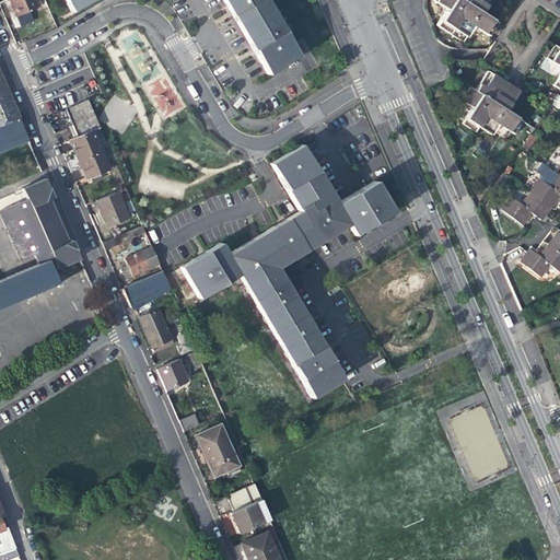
[(9,0),(16,18),(36,9),(32,0),(9,0)]
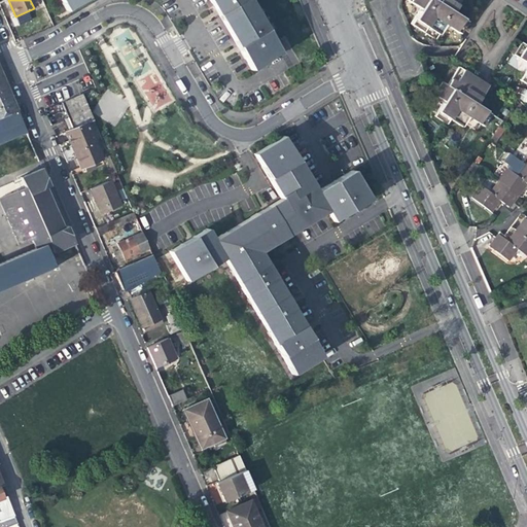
[(64,0),(71,10),(88,0),(213,0),(225,21),(243,50),(254,69),(269,61),(270,64),(276,60),(275,58),(283,53),(251,0),(64,0)]
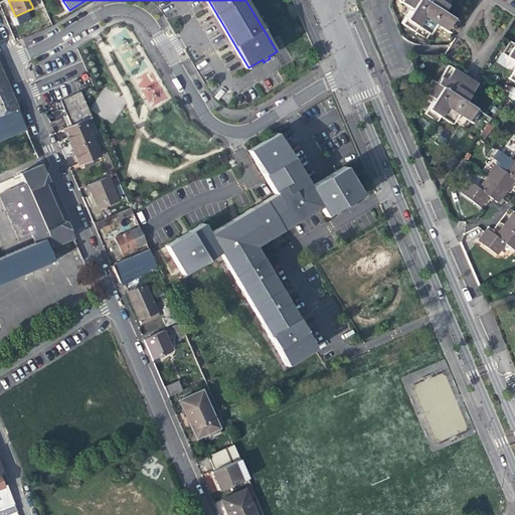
[(397,0),(411,9),(402,23),(425,38),(435,24),(450,33),(458,21),(443,11),(450,0),(397,0)]
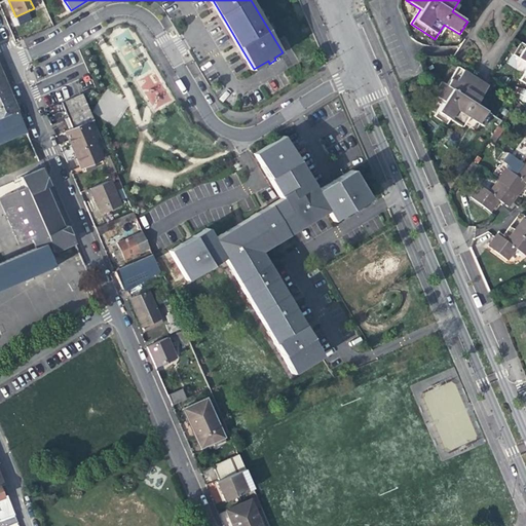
[(525,46),(520,43),(512,55),(525,64),(525,67),(518,80),(525,85),(525,46)]
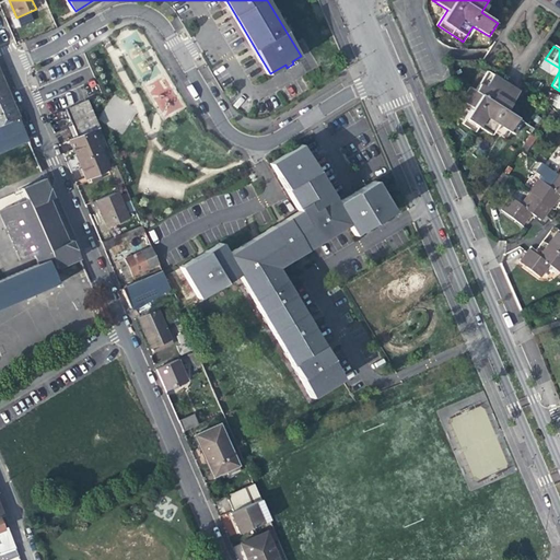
[(476,91),(470,88),(463,101),(473,107),(464,123),(476,131),(479,126),(491,133),(499,124),(514,133),(523,120),(506,111),(518,92),(505,83),(488,71),(476,91)]
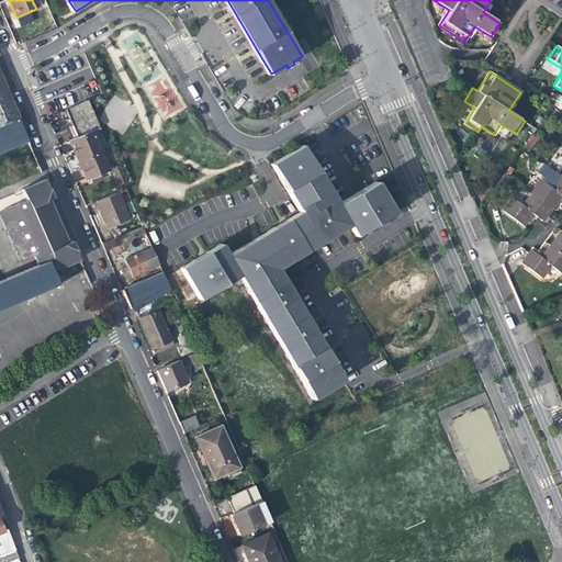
[(0,152),(27,141),(0,75),(0,152)]
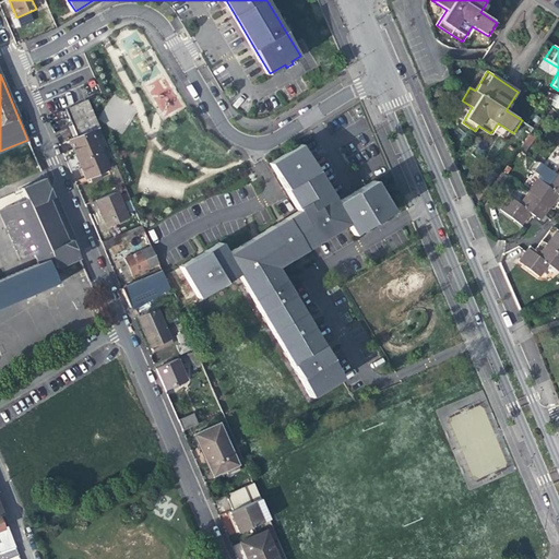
[(558,108),(558,105),(558,95),(555,93),(549,105),(558,108)]
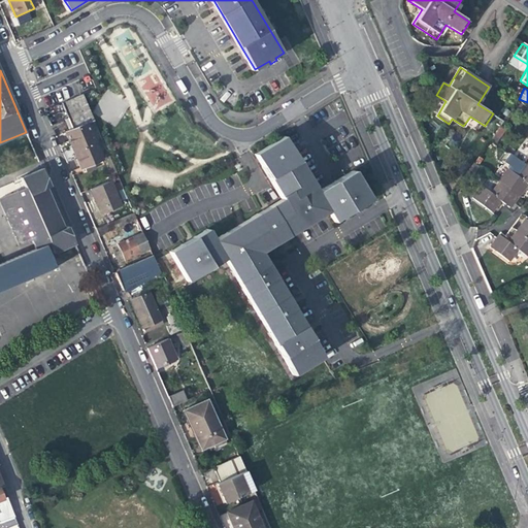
[(84,94),(64,102),(62,103),(68,118),(65,119),(70,130),(67,132),(79,163),(81,167),(87,165),(90,170),(99,166),(97,161),(102,158),(88,123),(94,120),(84,94)]
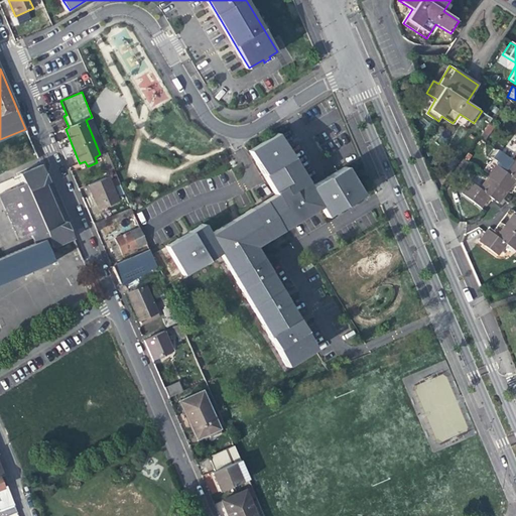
[(490,122),(484,131),(489,134),(495,126),(490,122)]
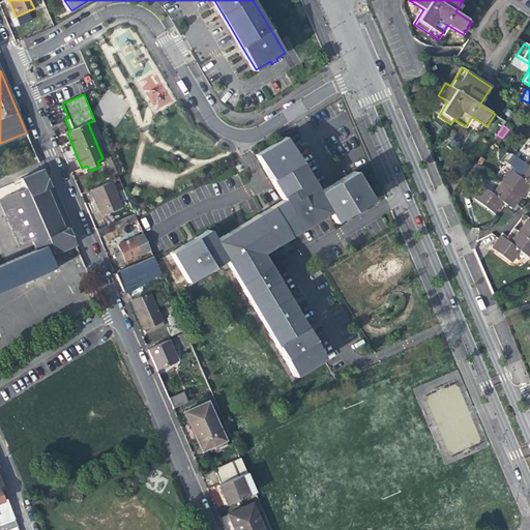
[(502,138),(497,135),(494,139),(499,143),(502,138)]
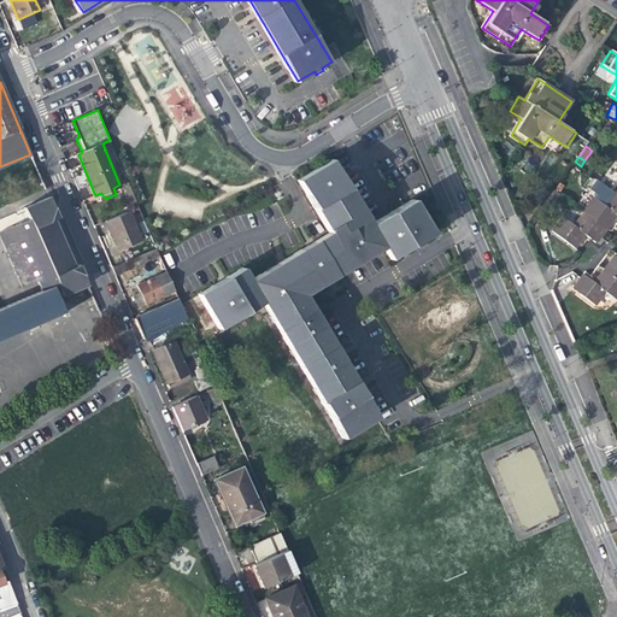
[(203,292),(222,325),(265,301),(345,436),(378,417),(369,400),(346,362),(327,327),(316,310),(307,293),(339,275),(388,247),(394,258),(435,235),(415,200),(395,211),(374,224),(362,203),(346,177),(335,159),(301,178),(333,234),(306,248),(272,268),(253,280),(246,268),(223,281),(203,292)]
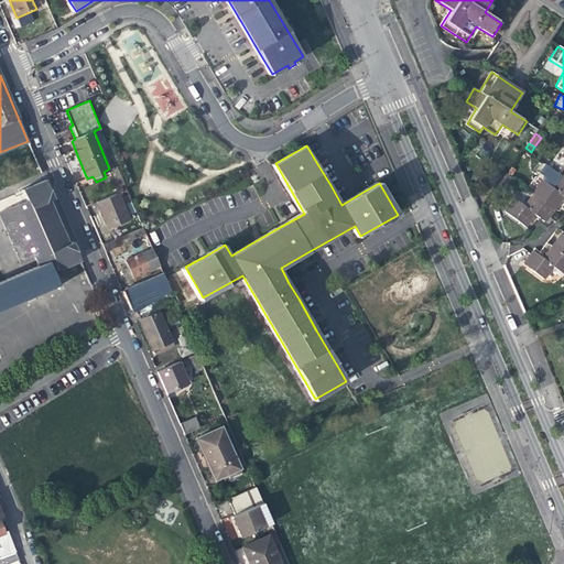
[(127,188),(118,166),(110,170),(120,192),(127,188)]
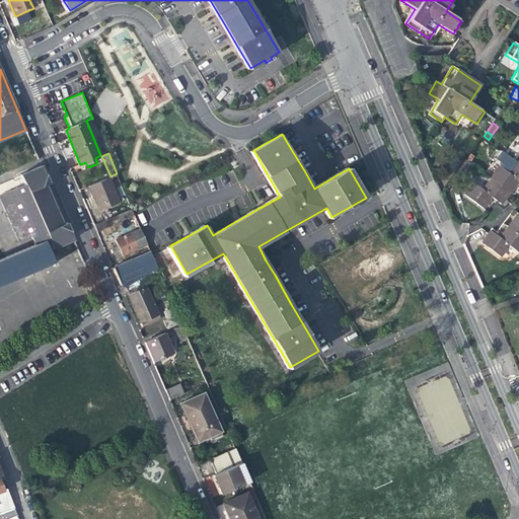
[(518,162),(509,155),(492,178),(510,192),(518,180),(518,162)]
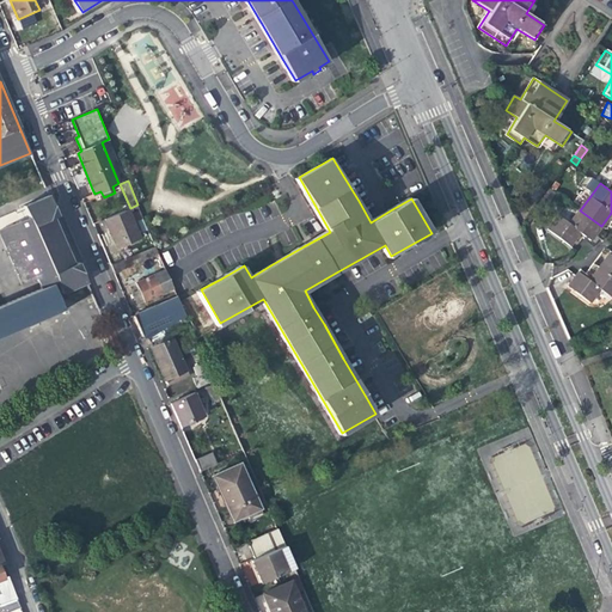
[(555,193),(550,188),(544,195),(550,200),(555,193)]
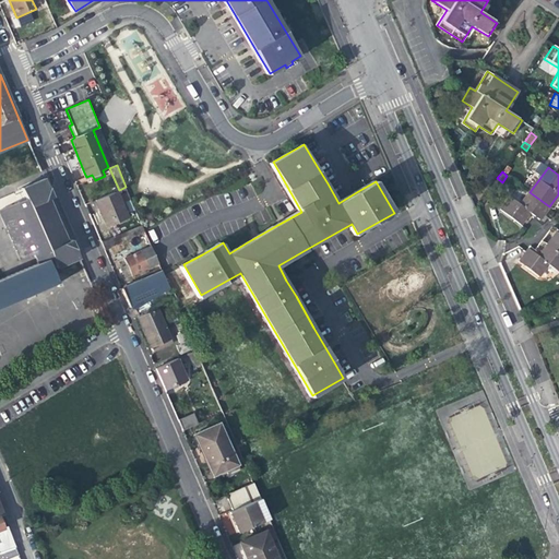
[(48,200),(52,198),(45,178),(20,189),(25,200),(0,210),(0,219),(22,270),(48,260),(52,270),(79,259),(71,239),(66,241),(48,200)]
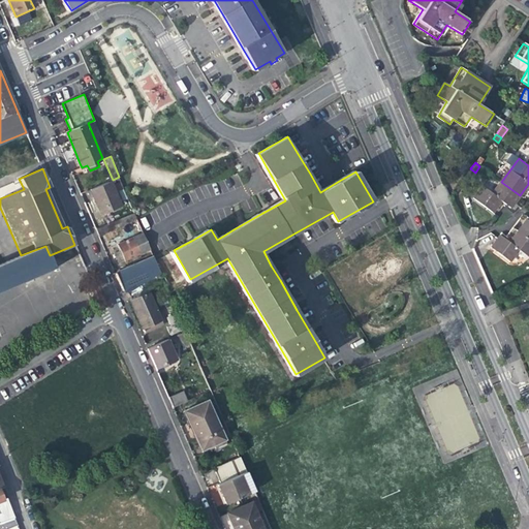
[(95,200),(101,215),(121,206),(111,181),(90,189),(95,200)]
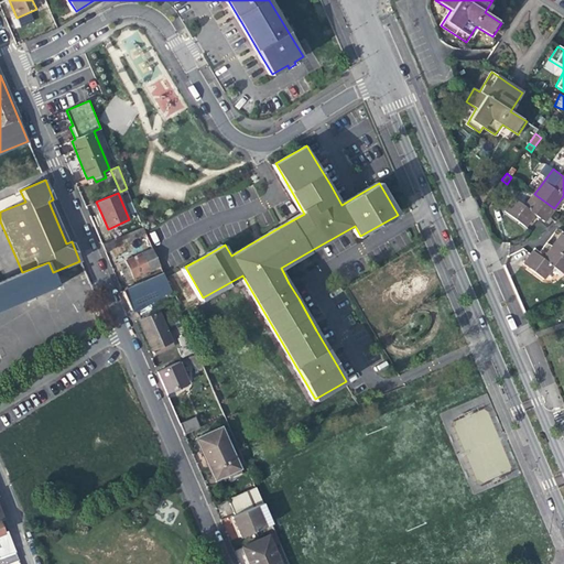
[(549,215),(554,208),(534,194),(524,207),(514,199),(506,210),(525,226),(534,214),(544,221),(549,215)]
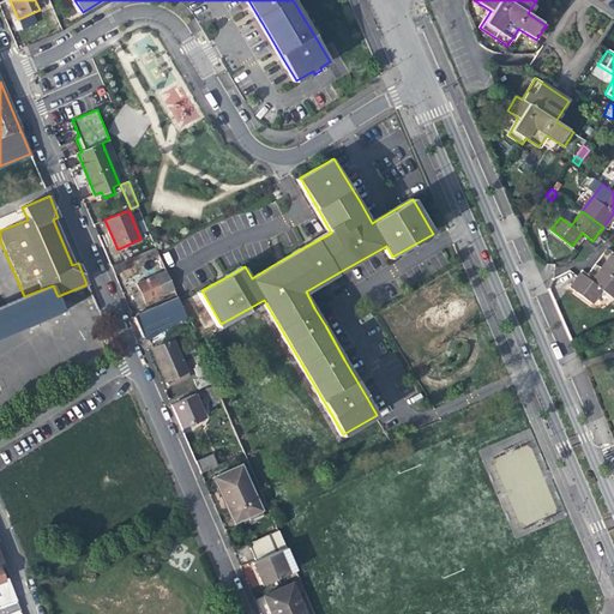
[(151,257),(156,266),(158,274),(166,270),(158,251),(156,247),(112,266),(115,274),(151,257)]
